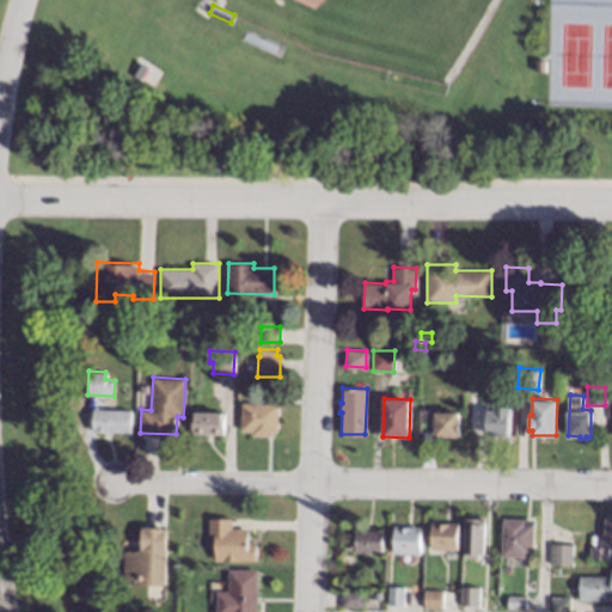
[(510,401),(508,436),(485,435),(488,399),(510,401)]
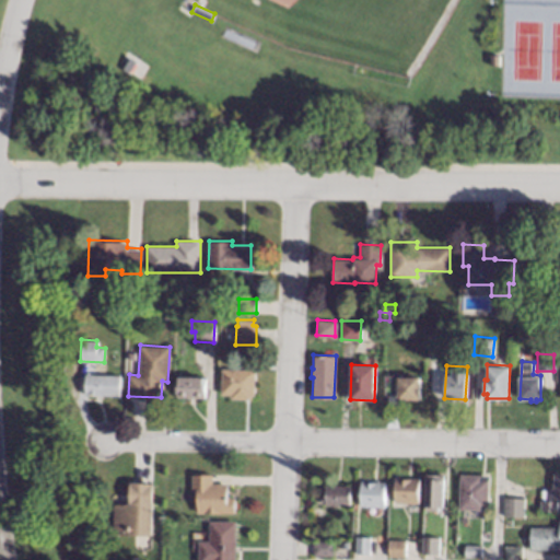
[(255,370),(254,399),(230,398),(231,395),(221,395),(221,369),(255,370)]
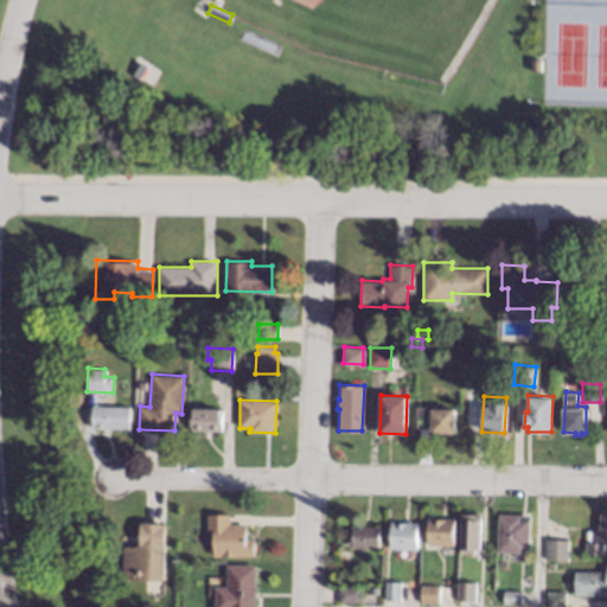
[(129,406),(129,429),(91,428),(93,404),(129,406)]
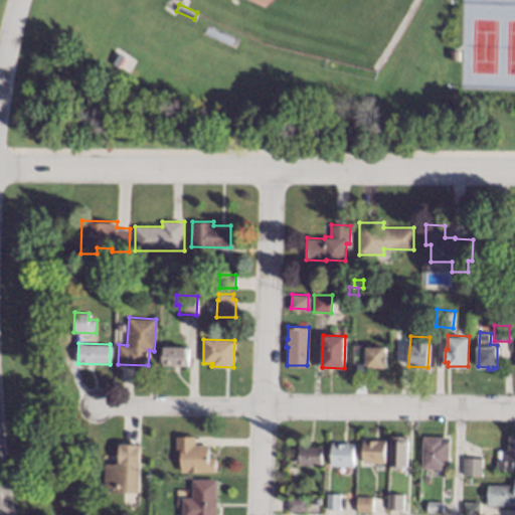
[(367,346),(385,346),(385,366),(366,366),(366,363),(354,363),(354,344),(367,344),(367,346)]
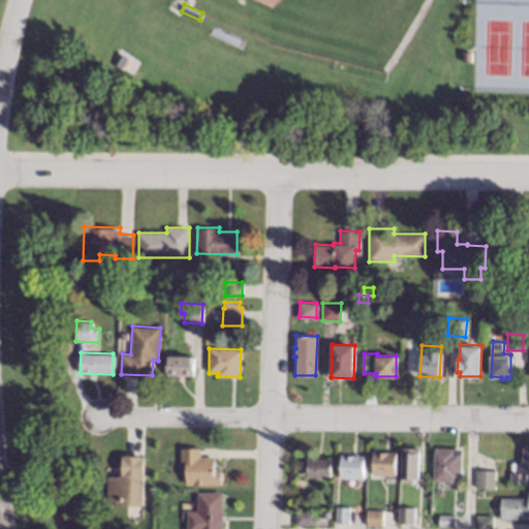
[(193,356),(192,376),(166,375),(167,355),(193,356)]
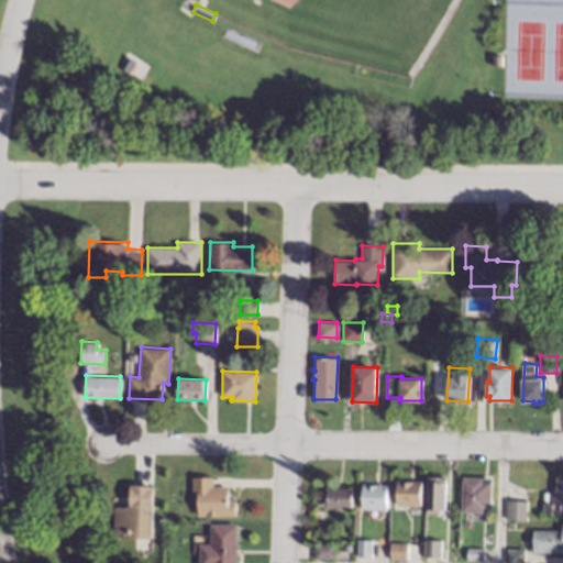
[(212,476),(212,486),(228,486),(228,499),(234,499),(234,516),(198,515),(198,490),(192,490),(192,476),(212,476)]
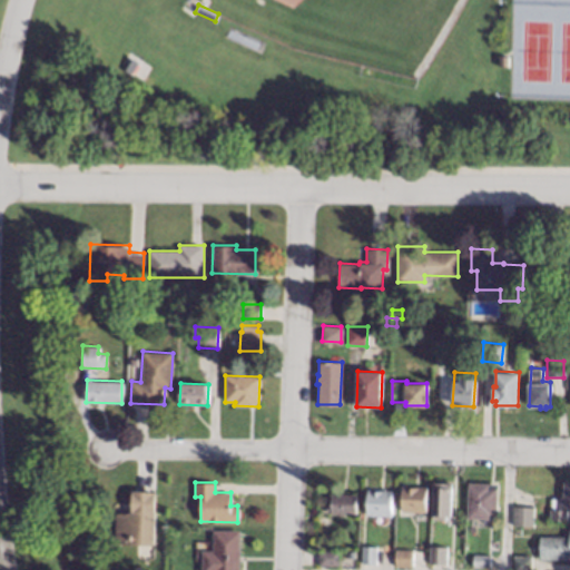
[(450,483),(450,516),(444,514),(444,519),(432,519),(432,516),(431,516),(432,482),(450,483)]
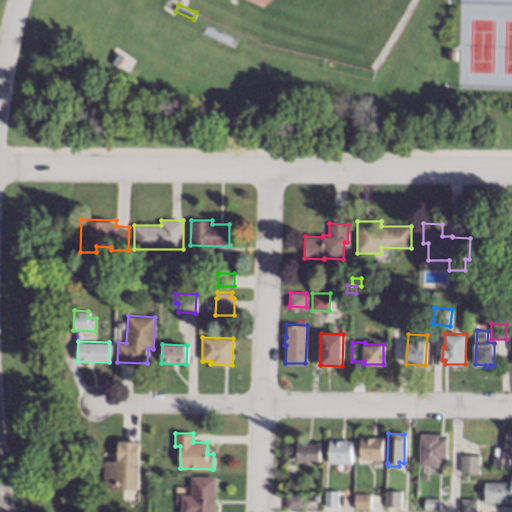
[(446,434),(445,461),(438,461),(438,465),(419,465),(420,433),(446,434)]
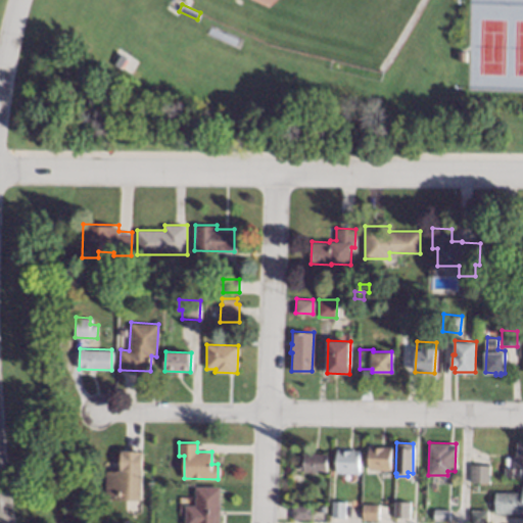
[(522,442),(522,469),(519,469),(519,477),(504,476),(505,456),(516,456),(516,442),(522,442)]
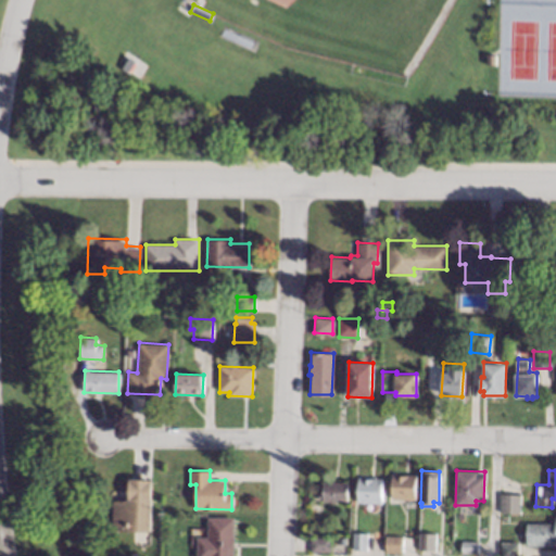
[(415,500),(414,500),(414,506),(402,506),(402,500),(392,500),(392,474),(415,475),(415,500)]
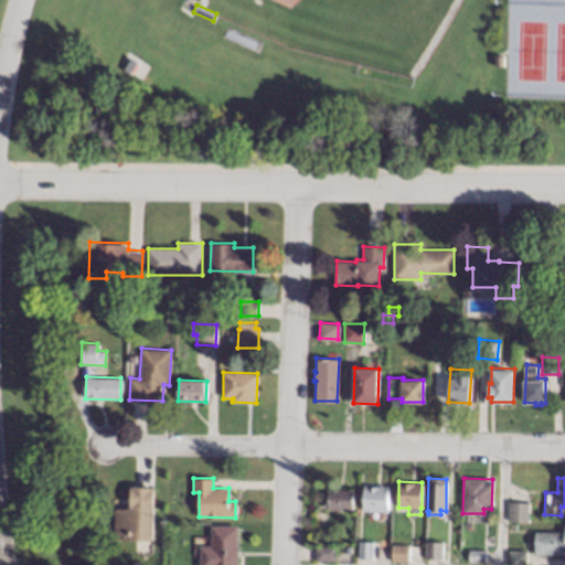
[(388,486),(387,511),(362,509),(364,483),(388,486)]
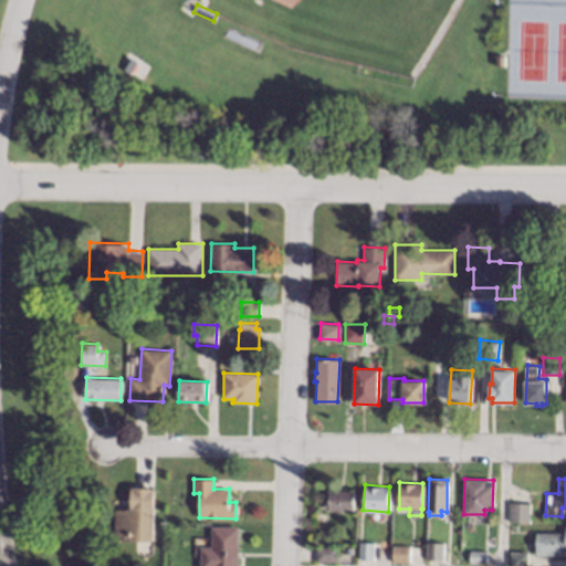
[(152,540),(114,538),(115,509),(126,509),(126,507),(129,507),(129,488),(154,489),(152,540)]
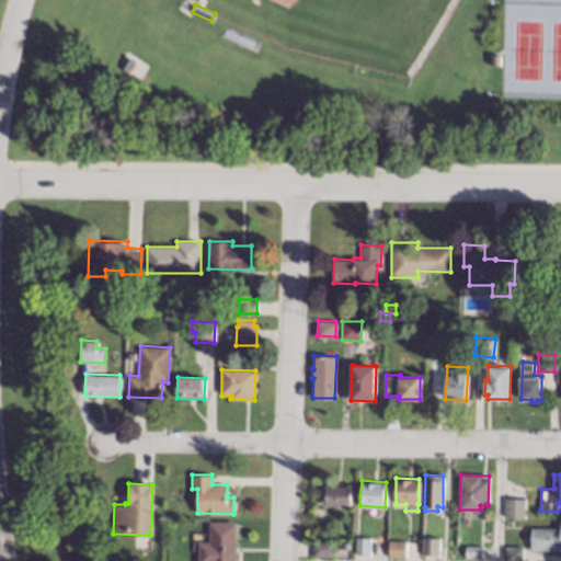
[(351,487),(350,505),(321,504),(321,495),(325,496),(325,485),(351,487)]
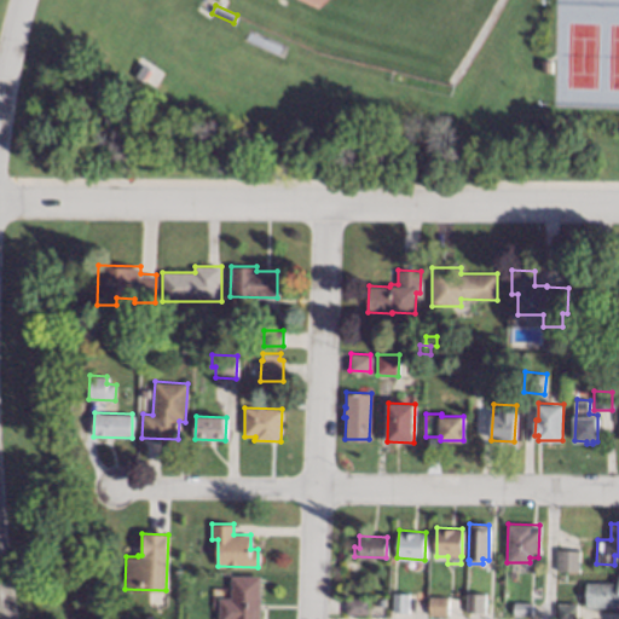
[(579,550),(578,571),(556,570),(557,549),(579,550)]
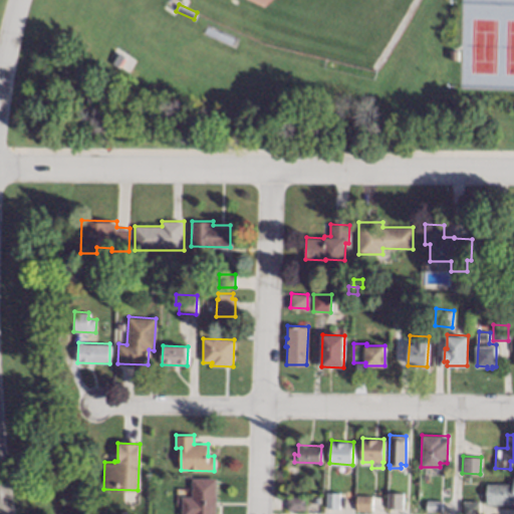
[(215,513),(182,513),(182,495),(192,496),(192,478),(216,478),(215,513)]
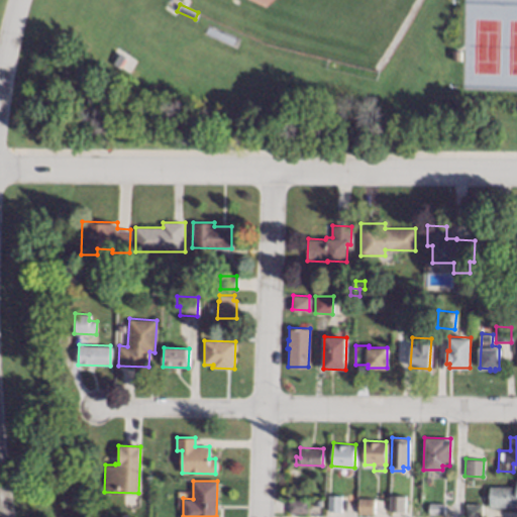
[(516,506),(489,507),(489,487),(516,486),(516,481),(516,506)]
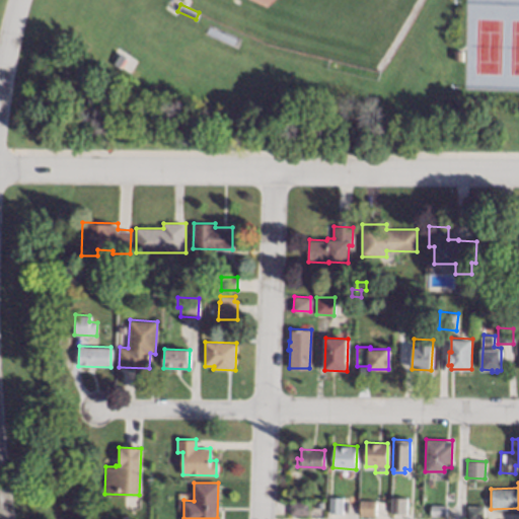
[(343,498),(342,513),(328,513),(329,497),(343,498)]
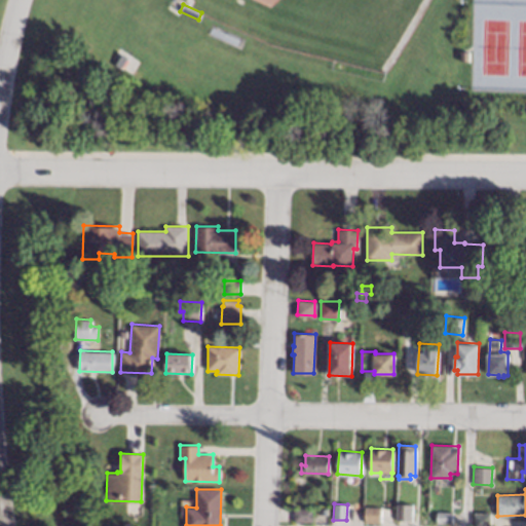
[(413,504),(412,521),(397,520),(397,503),(413,504)]
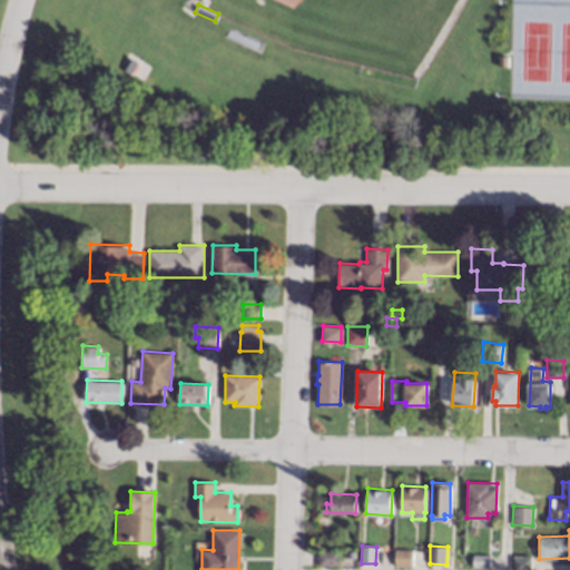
[(413,550),(411,567),(393,566),(395,549),(413,550)]
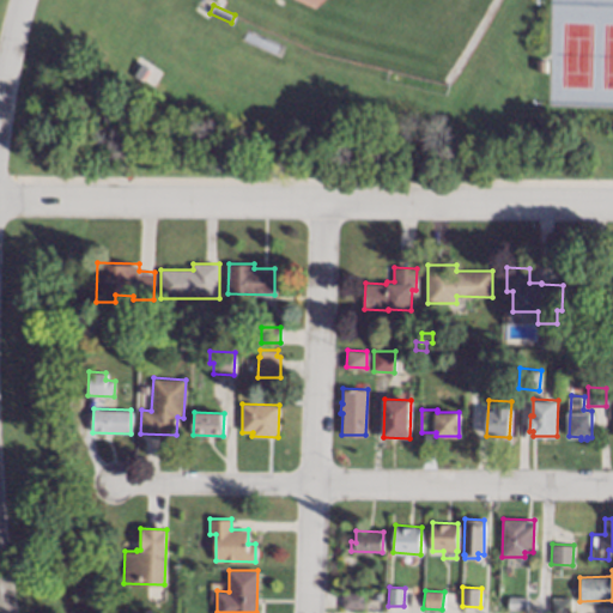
[(363,593),(362,608),(341,607),(343,592),(363,593)]
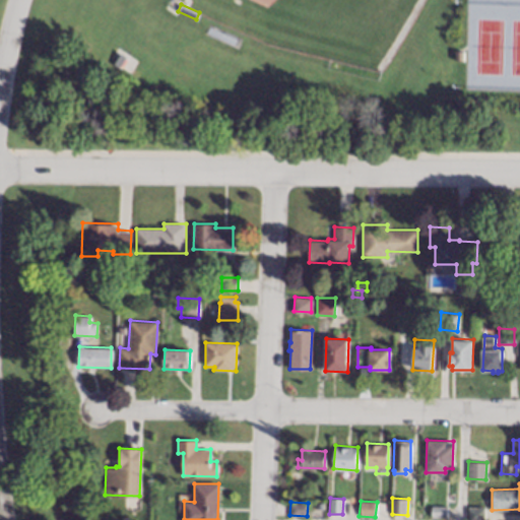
[(447,506),(447,517),(431,517),(431,505),(447,506)]
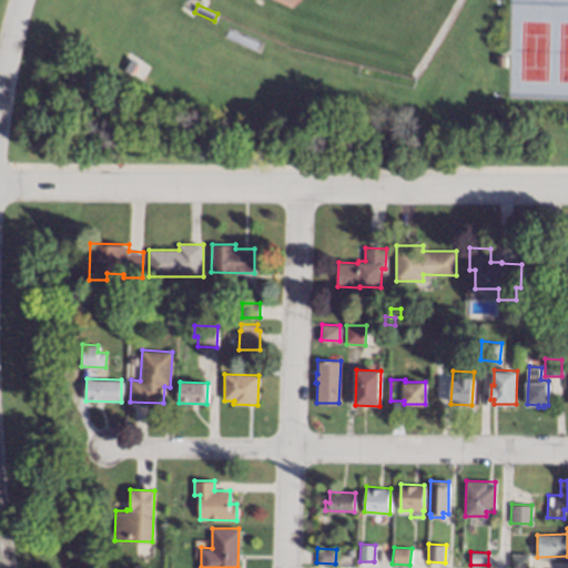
[(528,567),(510,567),(510,554),(528,554),(528,567)]
